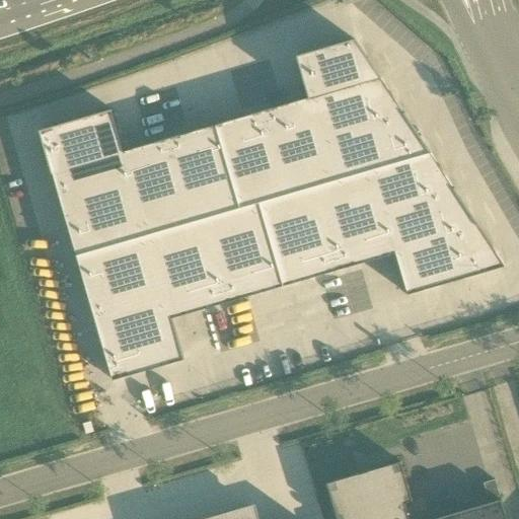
[(40,131),(113,381),(184,360),(172,318),(395,253),(408,295),(506,267),(356,39),(297,56),(309,97),(124,151),(112,109),(40,131)]
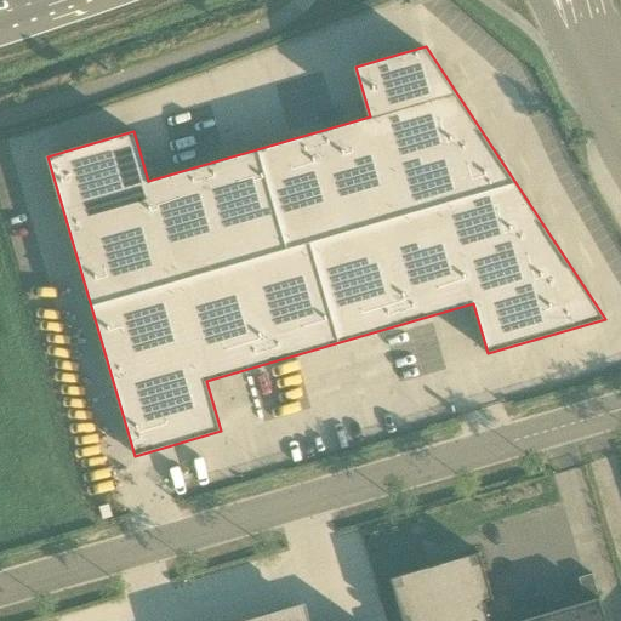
[(489,620),(484,602),(494,599),(479,552),(391,579),(403,620),(605,620),(599,598),(518,620),(489,620)]
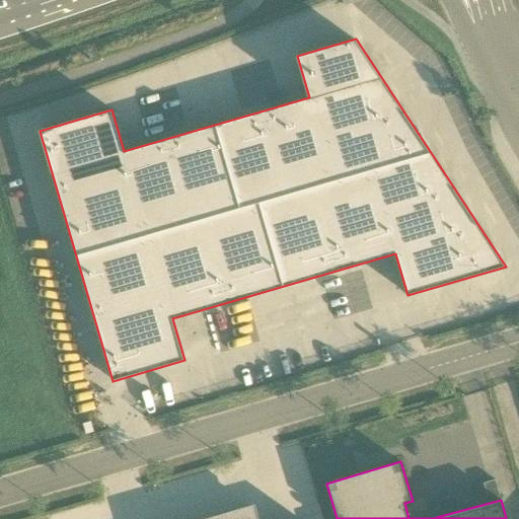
[(489,499),(500,496),(496,480),(484,484),(489,499)]
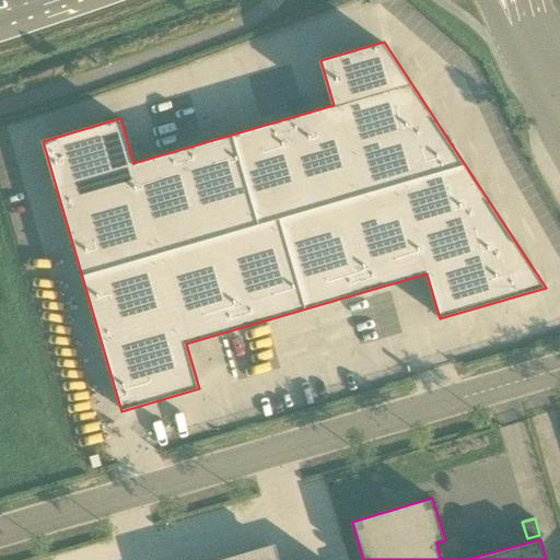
[(475,553),(496,548),(492,535),(470,540),(475,553)]
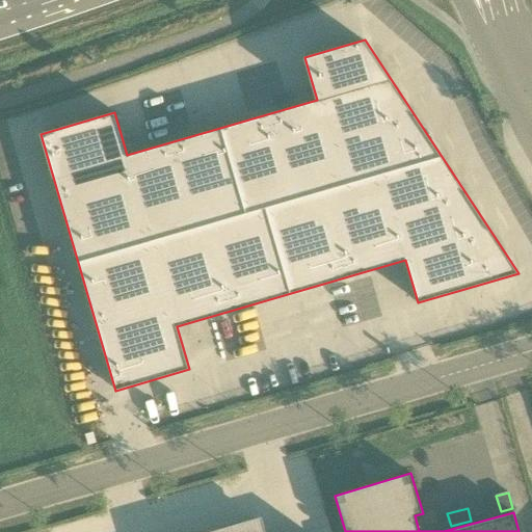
[(262,531),(259,521),(241,526),(241,525),(219,531),(262,531)]
